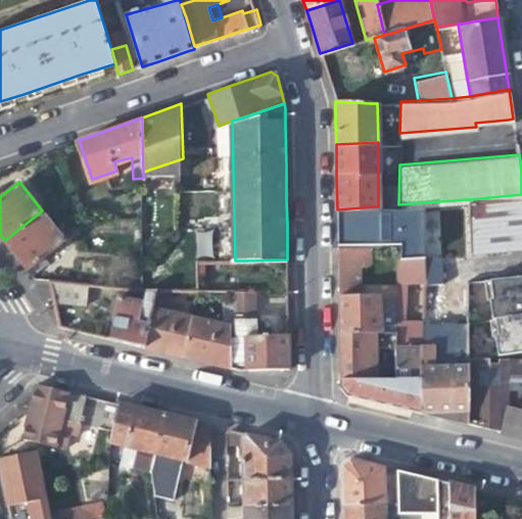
[(465,250),(521,245),(521,194),(470,199),(467,228),(465,250)]
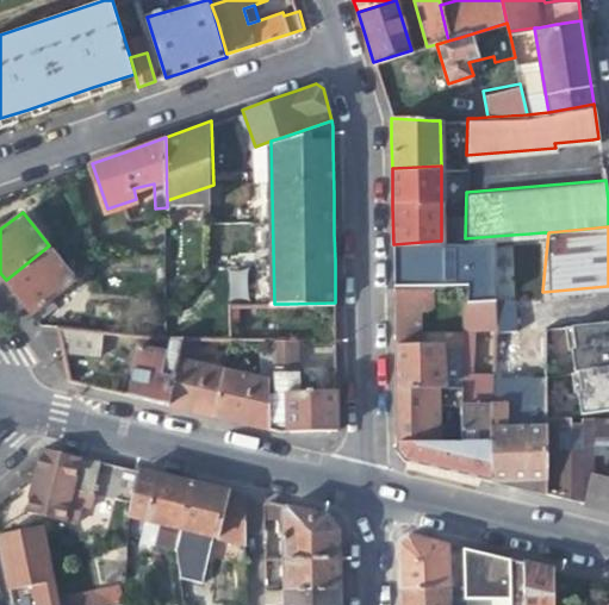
[(540,263),(542,232),(529,234),(527,263),(540,263)]
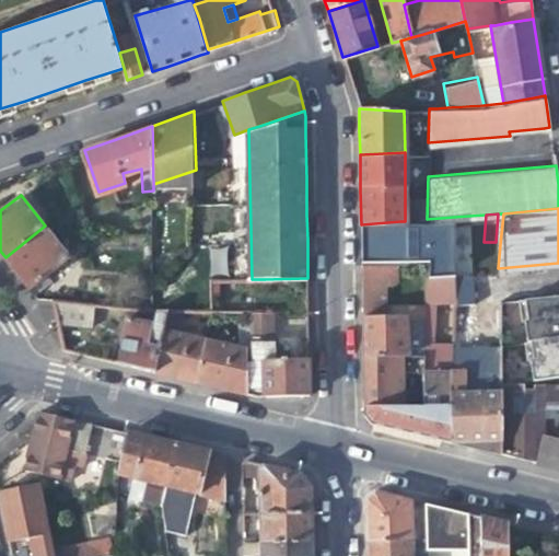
[(453,274),(454,217),(427,219),(427,229),(426,251),(426,259),(426,274),(453,274)]
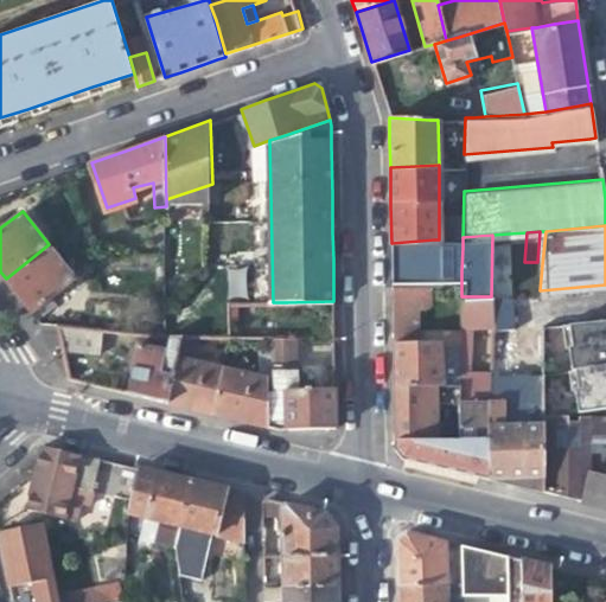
[(434,249),(463,248),(463,237),(439,239),(434,239),(434,249)]
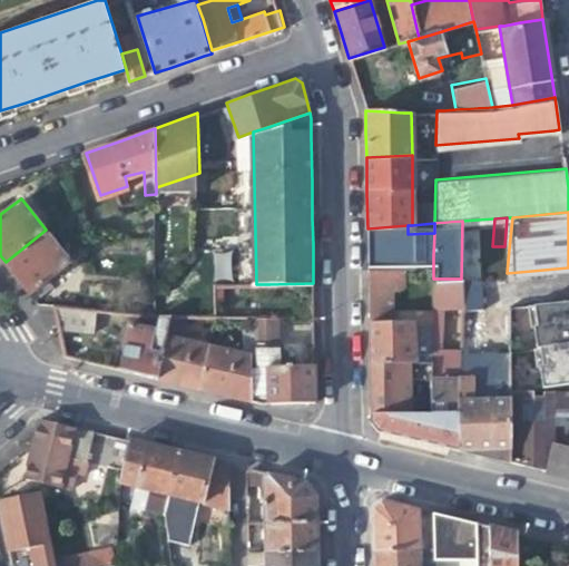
[(57,225),(47,232),(58,244),(67,237),(57,225)]
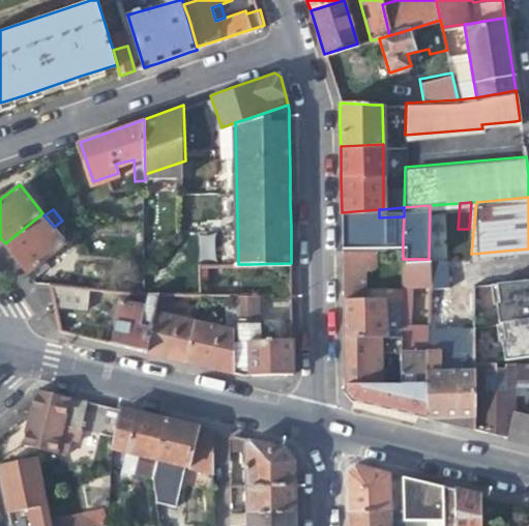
[(379,246),(379,217),(379,209),(342,212),(342,229),(343,249),(363,247),(379,246)]
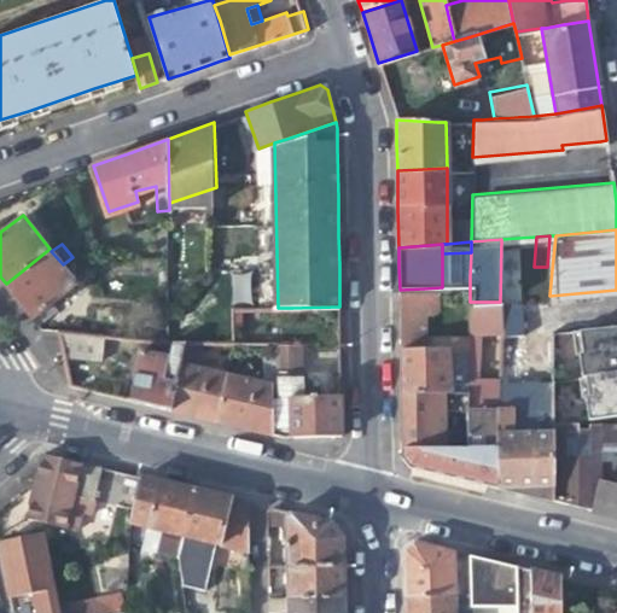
[(76,282),(63,264),(51,251),(50,249),(6,284),(21,303),(30,315),(76,282)]
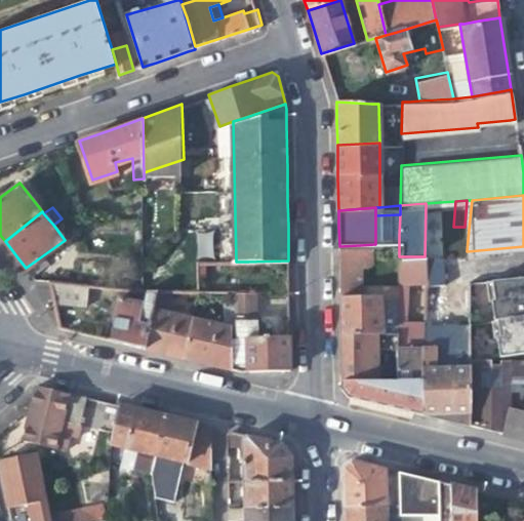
[(197,253),(213,253),(213,228),(197,228),(197,253)]
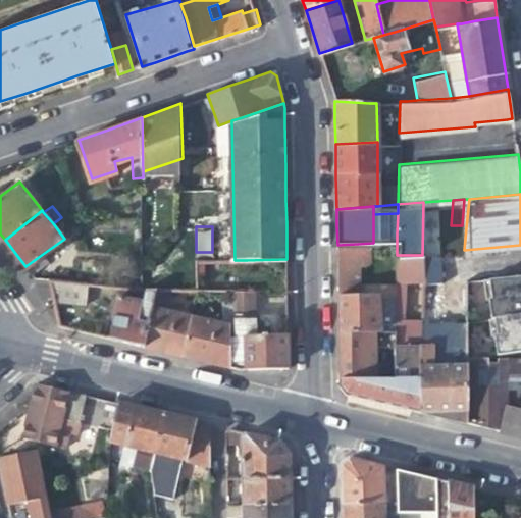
[(381,243),(397,242),(397,234),(380,235),(381,243)]
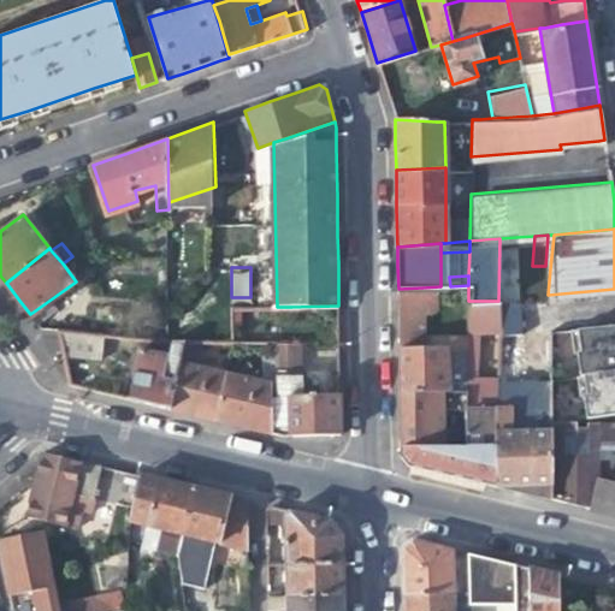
[(425,343),(423,288),(398,289),(398,314),(400,367),(400,390),(466,385),(466,372),(449,372),(448,343),(425,343)]
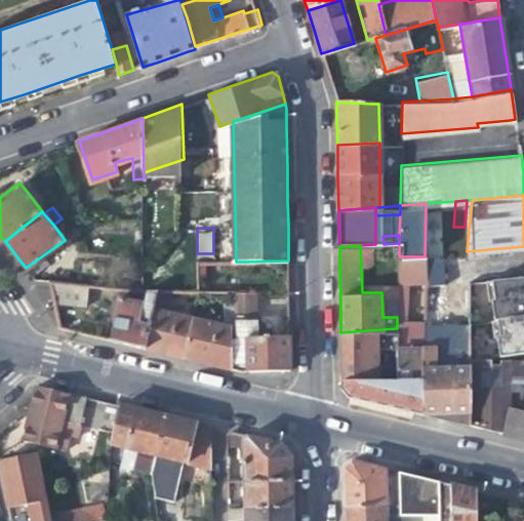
[(425,256),(399,256),(398,280),(425,279),(425,256)]
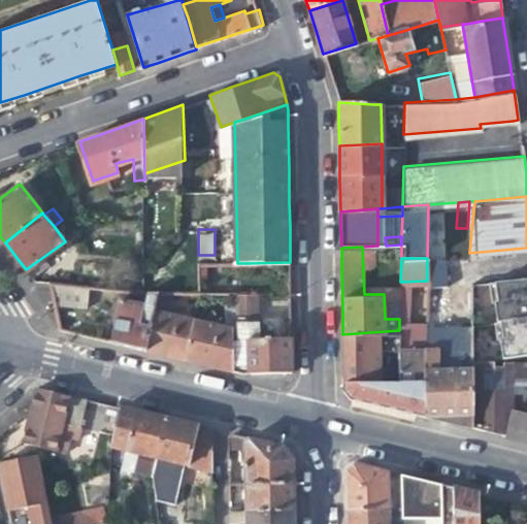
[(232,293),(238,293),(254,293),(290,294),(290,276),(290,262),(250,263),(250,272),(251,276),(232,276),(232,293)]
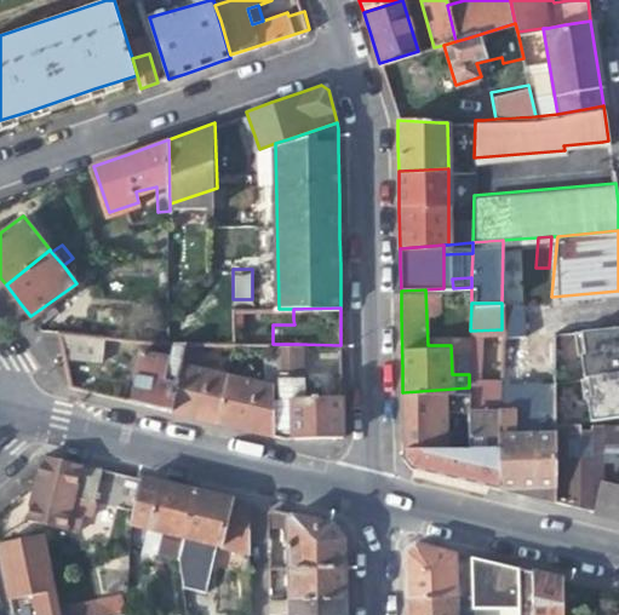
[(250,320),(293,320),(293,309),(279,309),(244,309),(244,319),(234,319),(231,343),(247,343),(250,320)]
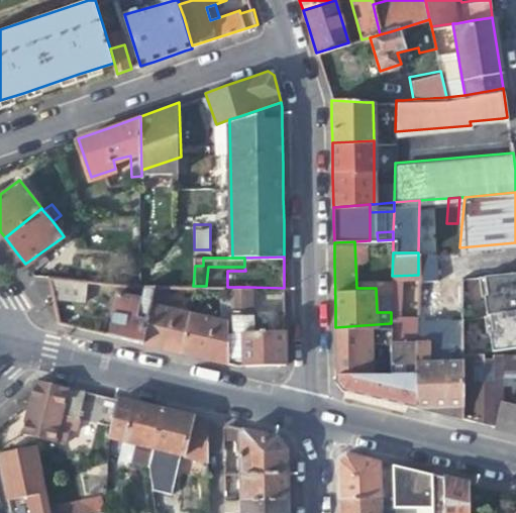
[(494,348),(515,344),(515,272),(479,275),(494,348)]
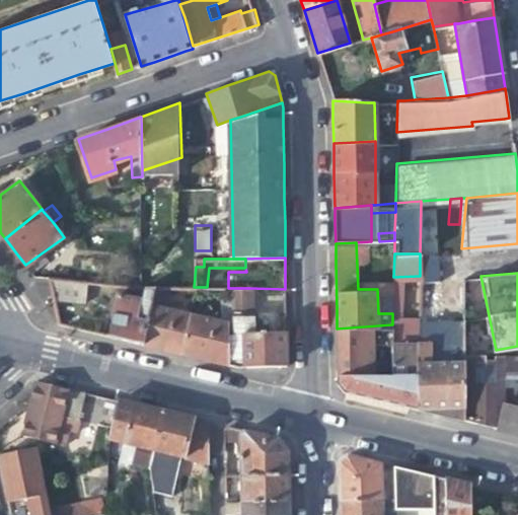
[(88,281),(52,277),(56,296),(86,299),(88,281)]
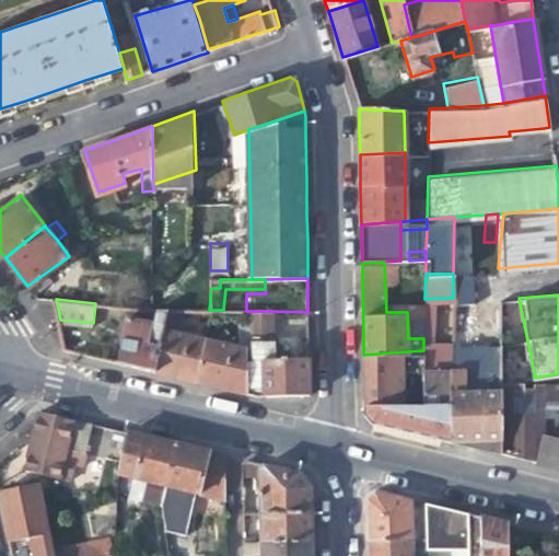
[(121,316),(129,317),(155,323),(158,309),(154,309),(123,305),(121,316)]
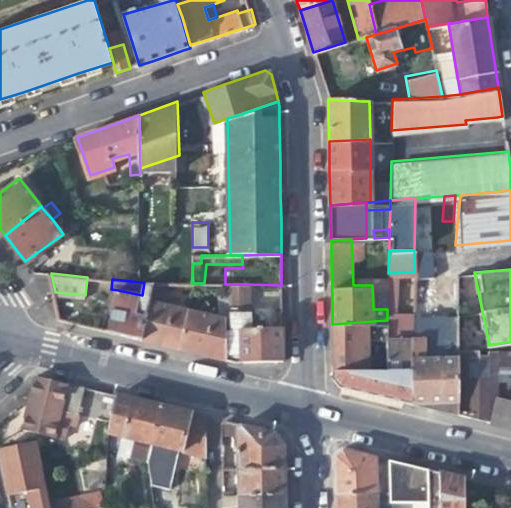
[(118,290),(108,330),(141,338),(150,301),(154,283),(144,282),(142,295),(118,290)]
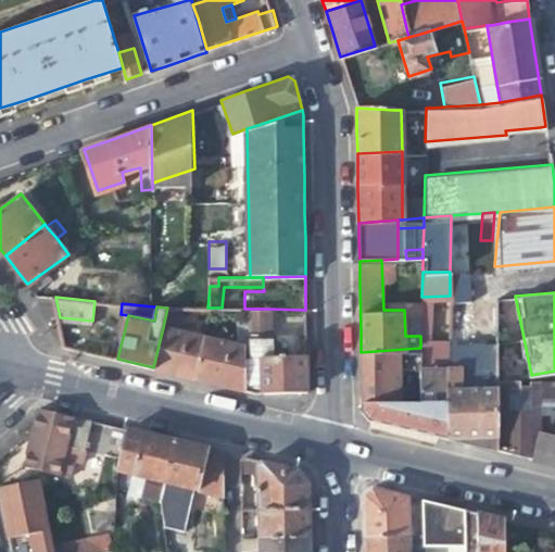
[(183,308),(167,308),(163,327),(178,330),(183,308)]
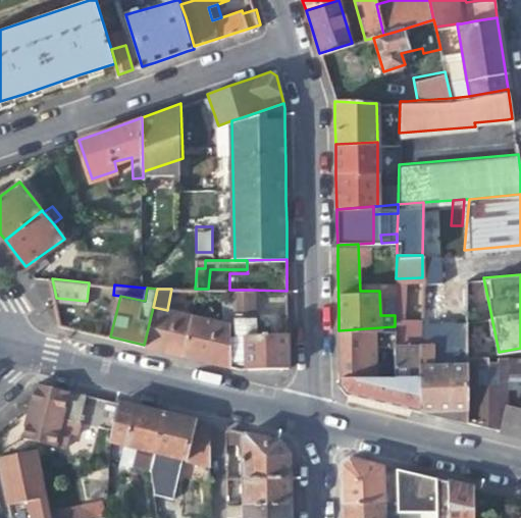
[(236,299),(235,318),(256,318),(256,313),(254,313),(254,291),(236,290),(236,299)]
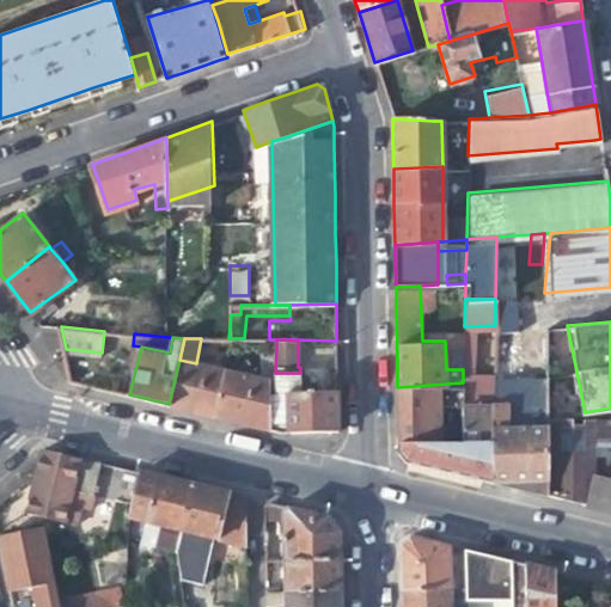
[(262,350),(261,379),(269,380),(269,393),(275,392),(275,386),(275,373),(276,350),(262,350)]
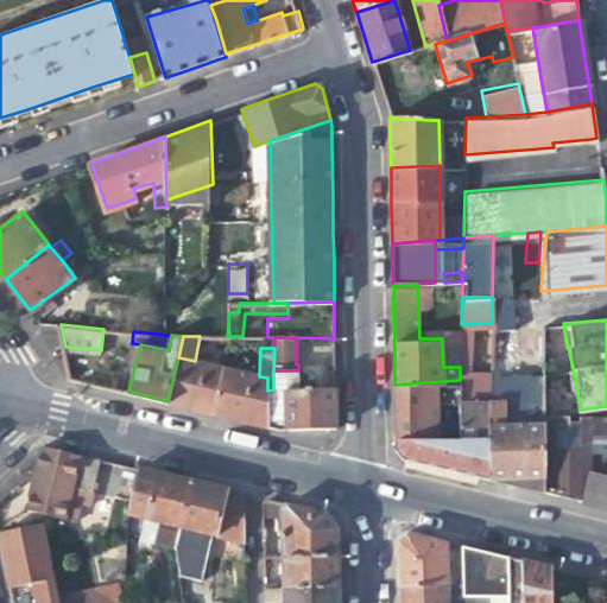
[(227,369),(195,361),(178,357),(168,401),(189,407),(216,413),(227,369)]
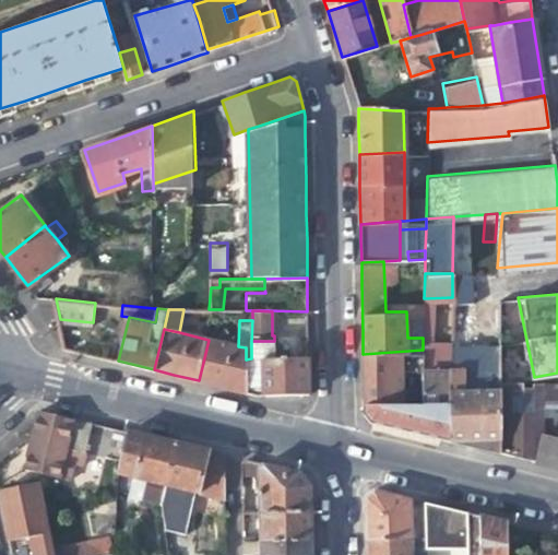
[(238,346),(209,340),(199,380),(217,385),(247,392),(246,359),(246,347),(238,346)]
